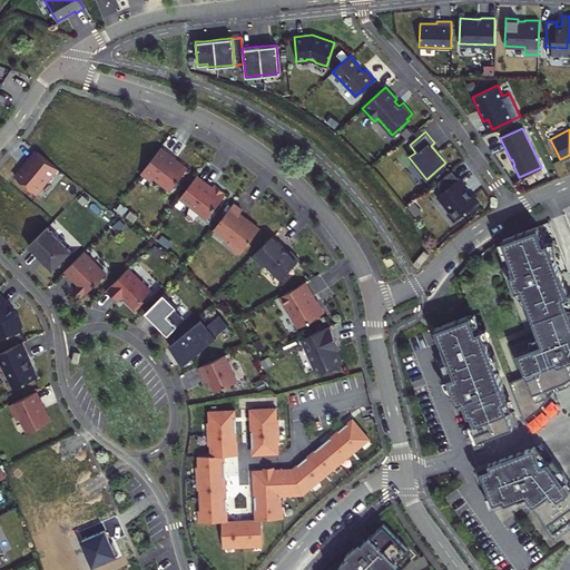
[(168,154),(159,147),(139,174),(150,182),(154,177),(170,189),(186,168),(175,159),(173,160),(167,156),(168,154)]
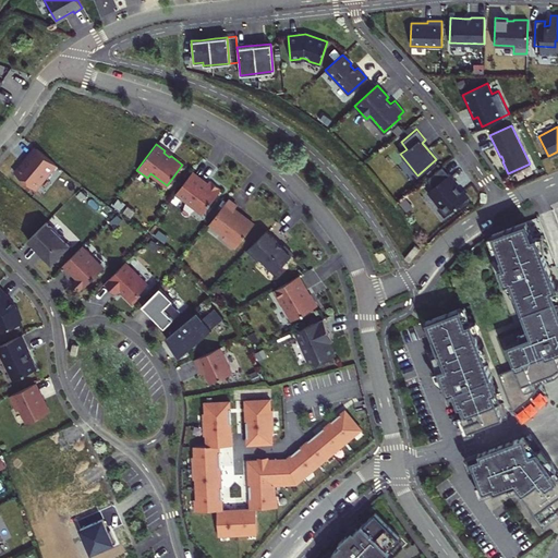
[(55,164),(35,148),(27,157),(28,158),(24,162),(23,161),(14,172),(33,189),(55,164)]
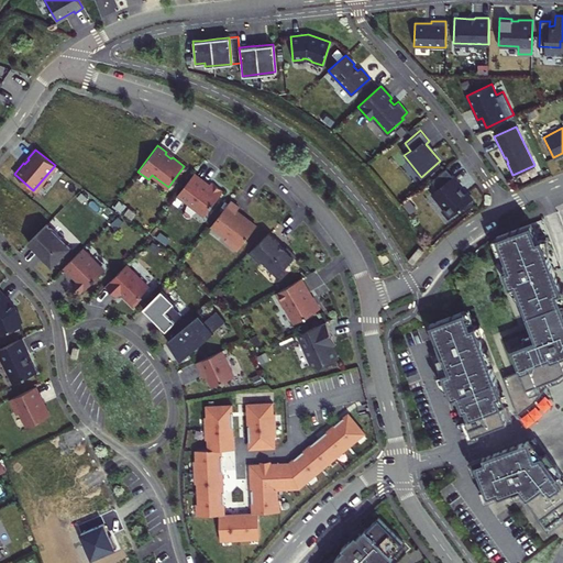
[(440,210),(446,218),(461,207),(463,209),(472,201),(460,187),(455,189),(452,185),(456,181),(445,167),(430,180),(437,188),(433,190),(439,199),(439,200),(444,207),(440,210)]
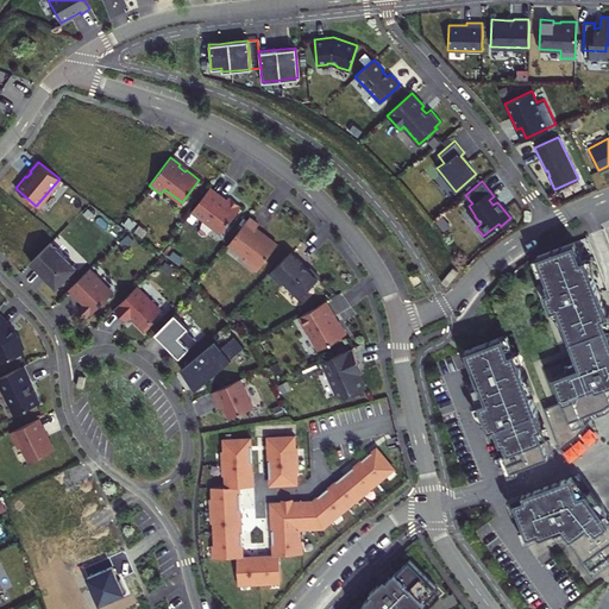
[(224,202),(207,189),(192,209),(221,232),(240,207),(227,198),(224,202)]
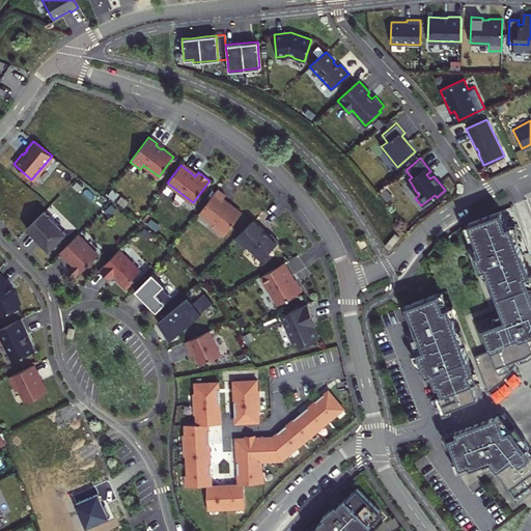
[(224,196),(216,189),(198,213),(213,224),(212,226),(223,235),(241,213),(222,199),(224,196)]
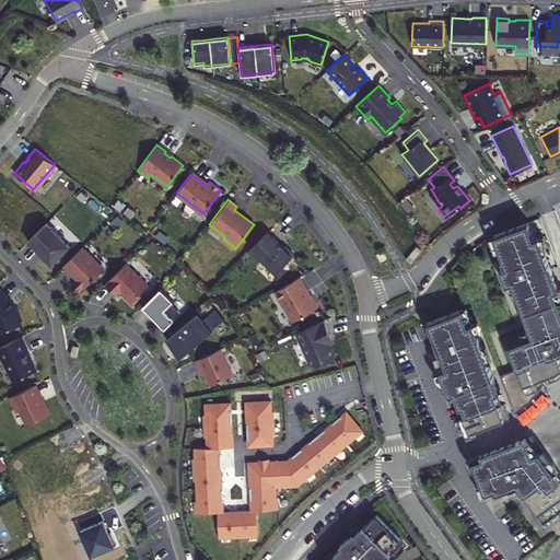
[(559,270),(539,217),(492,235),(499,251),(493,253),(500,269),(502,269),(509,284),(511,283),(529,330),(523,333),(523,330),(505,337),(511,352),(510,352),(513,362),(514,361),(516,368),(500,374),(515,411),(531,399),(543,383),(557,377),(559,374),(559,270)]
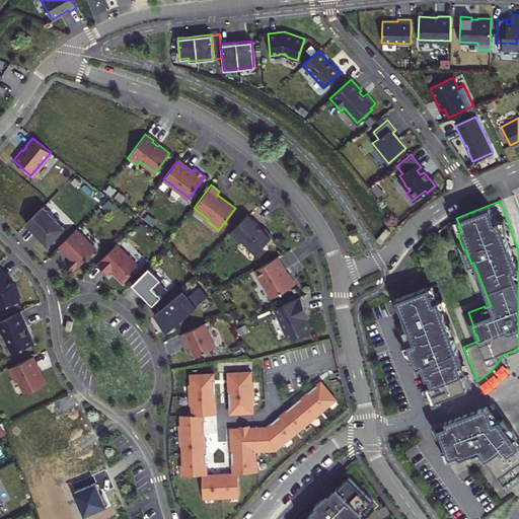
[(65,229),(42,207),(25,223),(48,245),(65,229)]
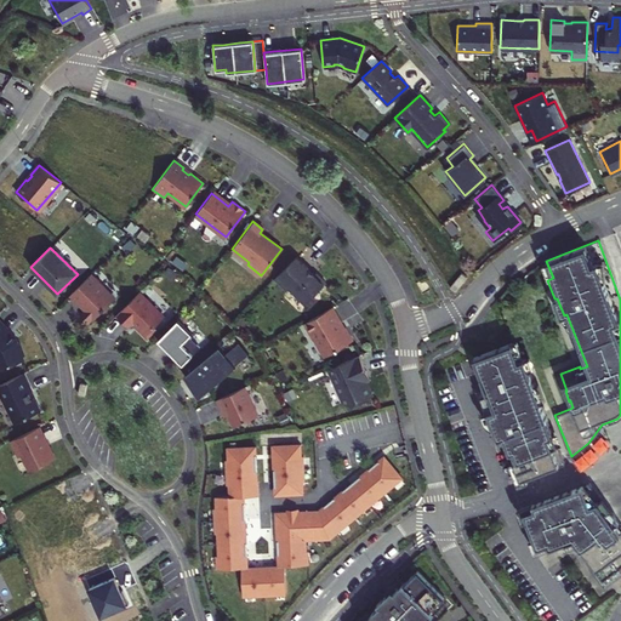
[(313,274),(295,257),(274,278),(285,290),(289,286),(305,302),(325,283),(314,273),(313,274)]
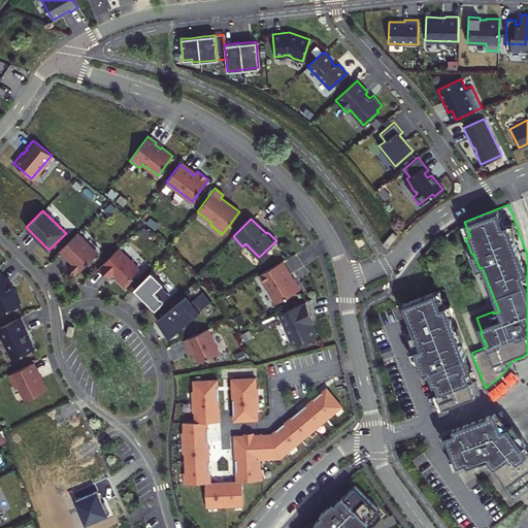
[(391,231),(382,242),(386,246),(396,235),(391,231)]
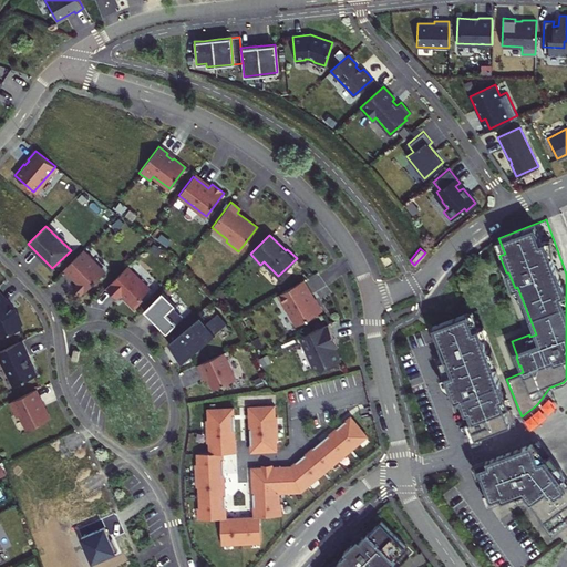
[(84,255),(81,251),(63,269),(71,277),(72,276),(79,281),(72,288),(80,295),(85,289),(86,290),(103,274),(92,263),(94,260),(86,253),(84,255)]
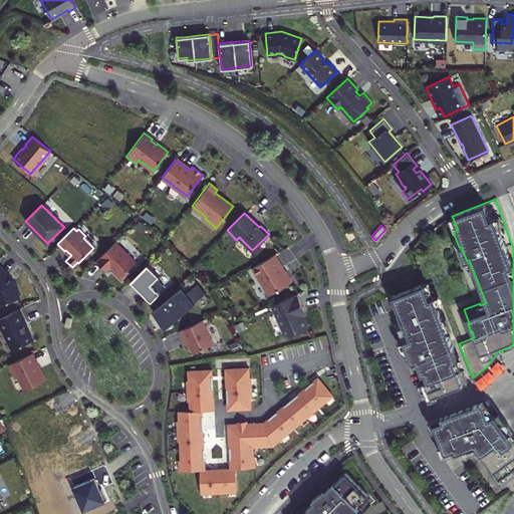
[(136,262),(114,241),(95,260),(106,271),(110,267),(121,278),(129,271),(127,270),(136,262)]
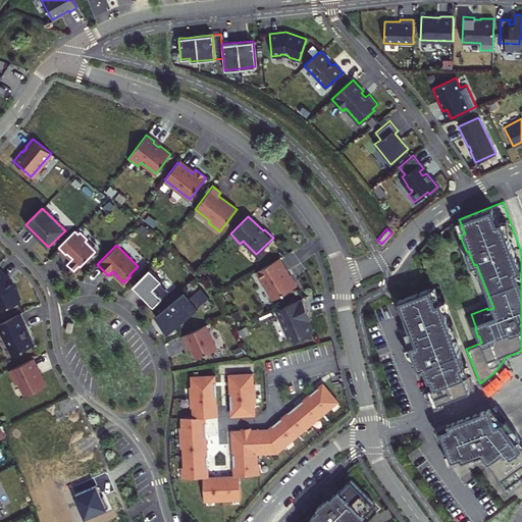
[(286,270),(279,258),(256,270),(259,275),(258,275),(263,285),(264,284),(273,300),(297,285),(290,274),(288,275),(285,271),(286,270)]
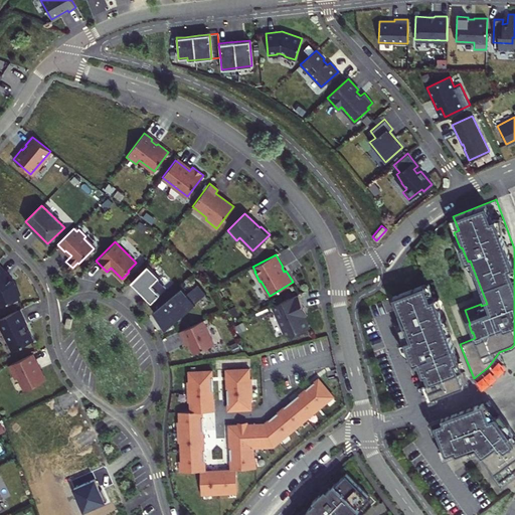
[(159,276),(147,265),(131,282),(151,302),(165,288),(156,279),(159,276)]
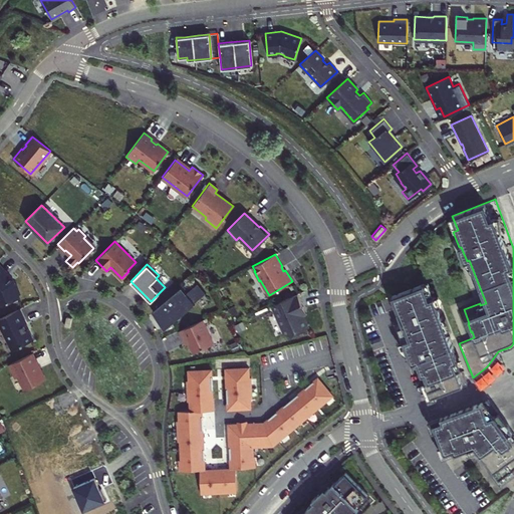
[(6,272),(0,266),(0,304),(18,298),(17,295),(19,294),(15,283),(13,284),(12,282),(4,274),(6,272)]
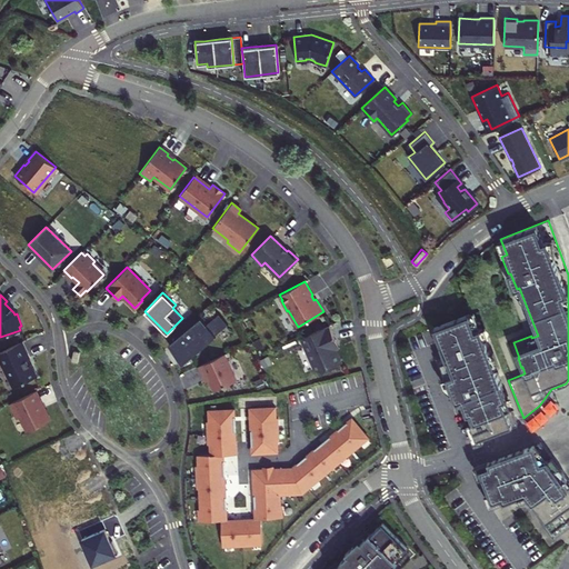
[(206,323),(200,318),(180,335),(188,345),(187,346),(192,353),(227,325),(218,313),(206,323)]
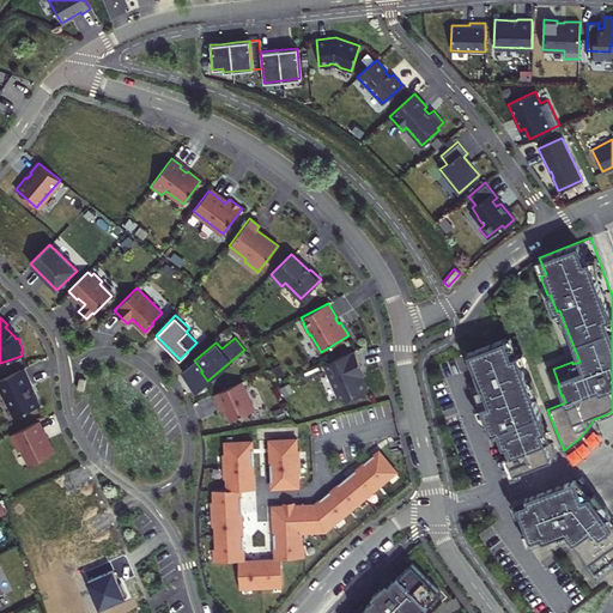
[(513,356),(505,338),(467,352),(481,388),(483,388),(489,402),(487,404),(497,430),(501,439),(502,439),(514,473),(557,456),(544,422),(536,424),(534,417),(541,414),(517,353),(513,356)]
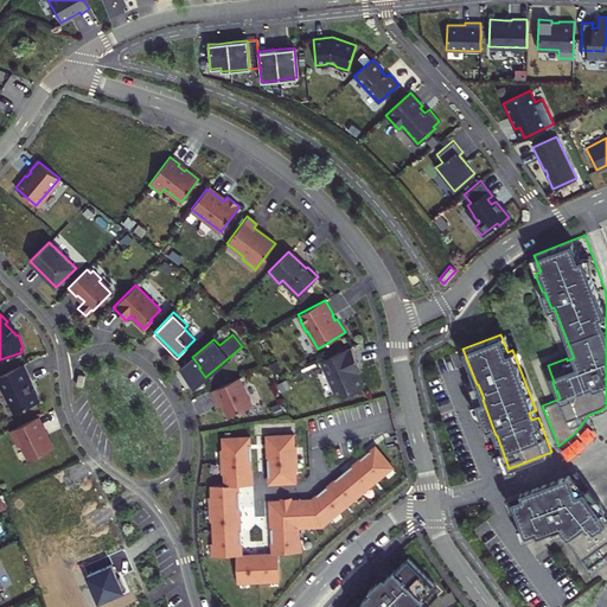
[(358,363),(350,346),(320,360),(334,393),(343,395),(363,387),(357,372),(353,365),(358,363)]
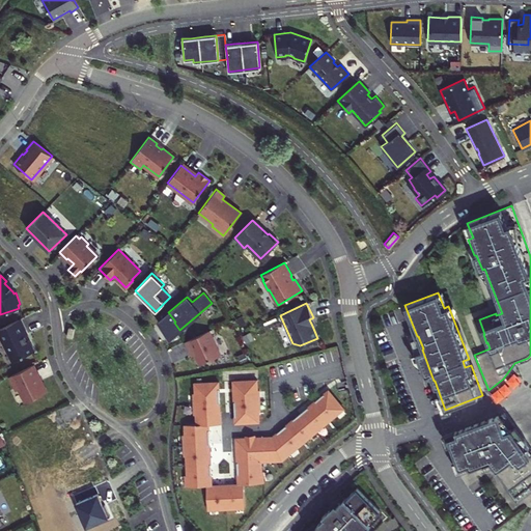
[(175,322),(168,312),(157,322),(168,339),(179,330),(174,323),(175,322)]
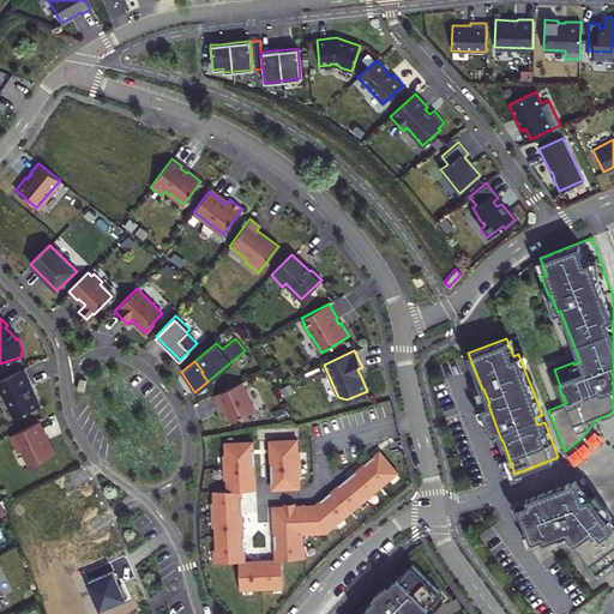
[(31,386),(22,369),(0,379),(0,387),(14,417),(38,407),(32,395),(31,395),(28,389),(31,386)]
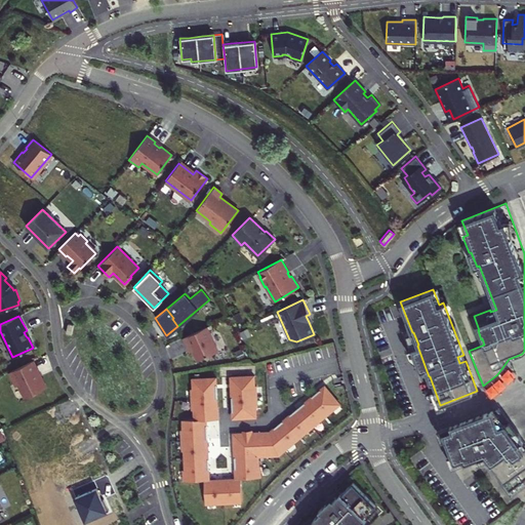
[(217,351),(206,326),(183,337),(188,347),(190,346),(197,360),(217,351)]
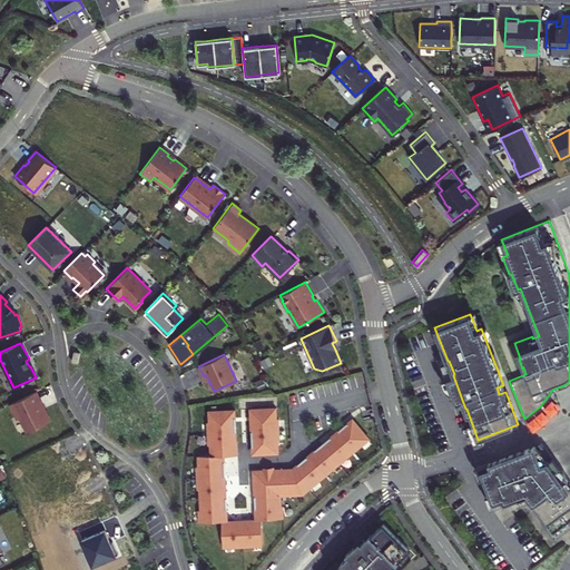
[(453,375),(449,377),(458,401),(462,400),(453,375)]
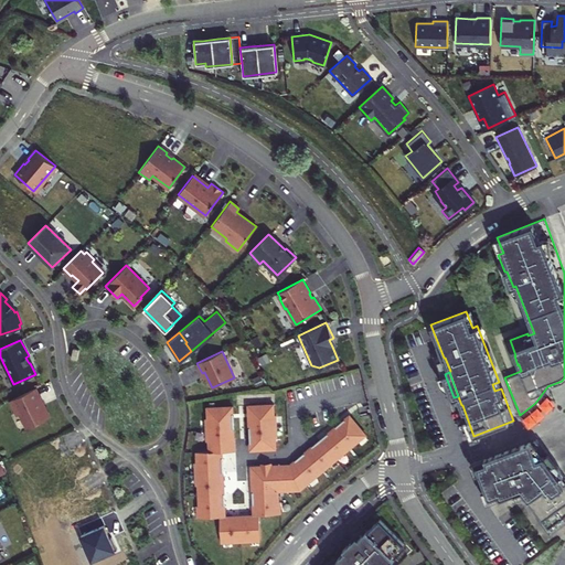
[(40,397),(35,387),(10,401),(16,413),(19,414),(27,428),(49,418),(39,398),(40,397)]
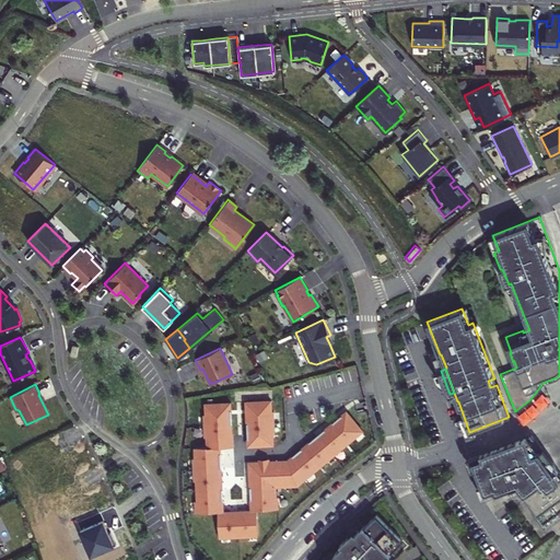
[(270,400),(245,401),(248,445),(273,444),(272,434),(275,433),(273,410),(271,410),(270,400)]
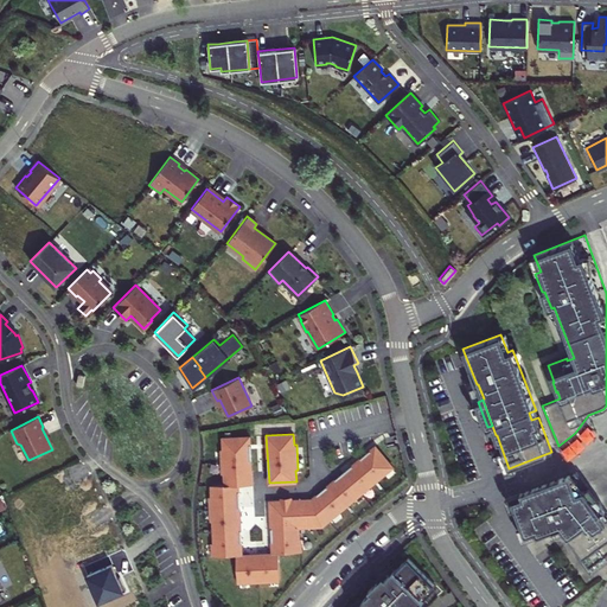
[(253,484),(249,436),(222,438),(223,448),(221,449),(223,474),(224,474),(225,485),(238,485),(253,484)]
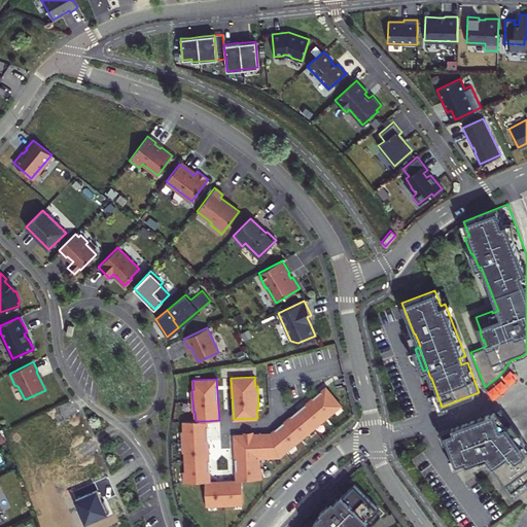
[(271,432),(286,451),(341,405),(325,386),(271,432)]
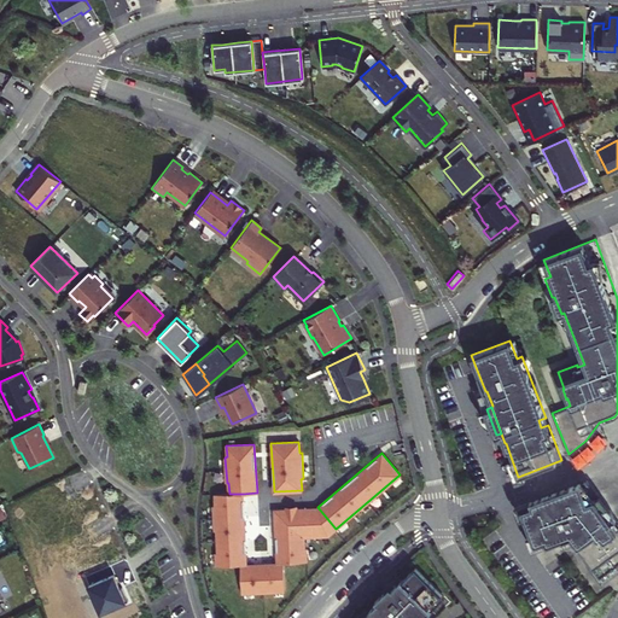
[(617,522),(587,478),(520,505),(537,548),(561,538),(563,540),(571,536),(600,575),(617,560),(617,522)]
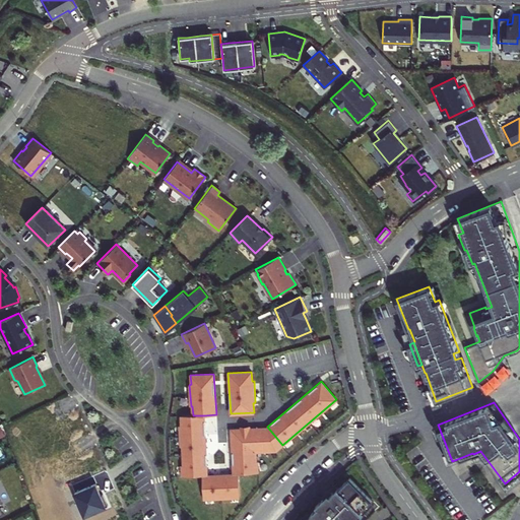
[(207,475),(204,415),(193,415),(181,416),(182,426),(180,427),(181,448),(183,448),(184,465),(182,466),(183,476),(202,475),(207,475)]
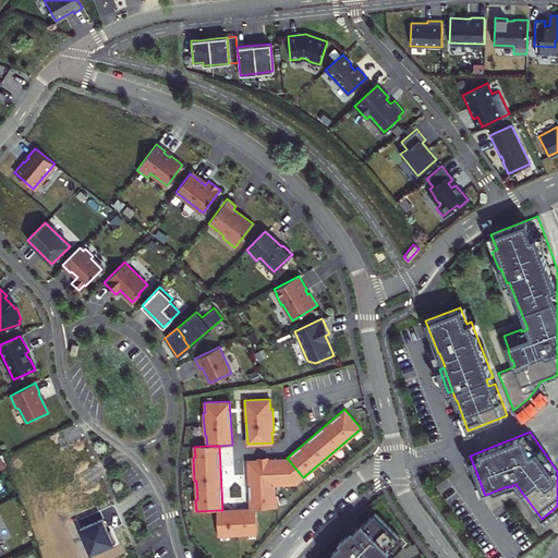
[(303,477),(287,458),(278,459),(280,484),(296,483),(303,477)]
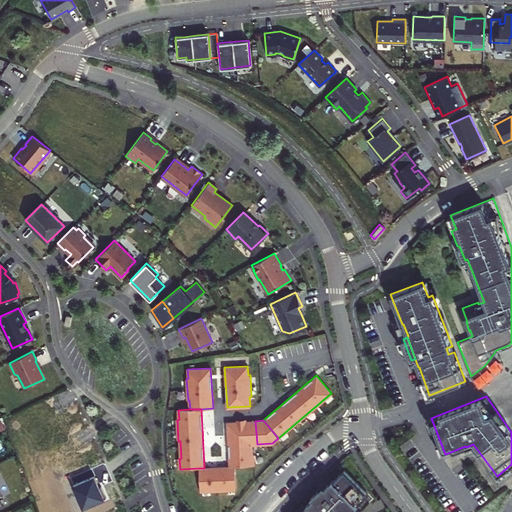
[(255,421),(227,422),(230,466),(235,466),(254,465),(254,454),(252,454),(252,444),(257,444),(255,421)]
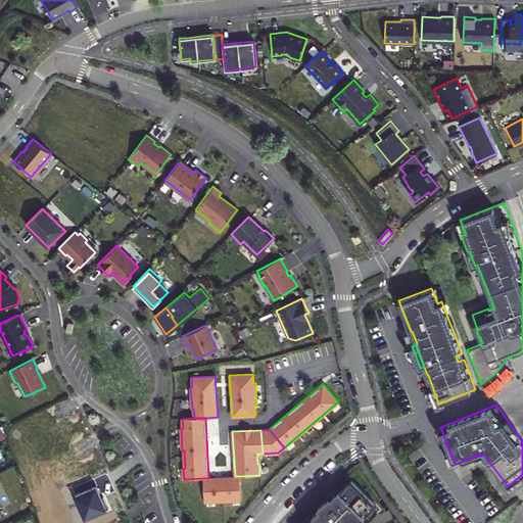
[(522,483),(522,474),(508,486),(512,491),(522,483)]
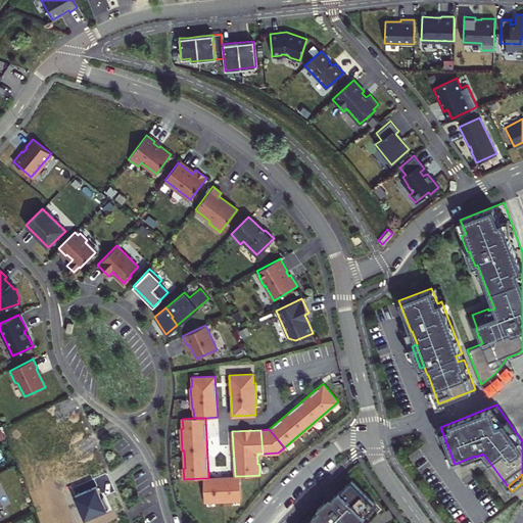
[(241,500),(240,476),(235,476),(208,478),(203,478),(205,502),(241,500)]
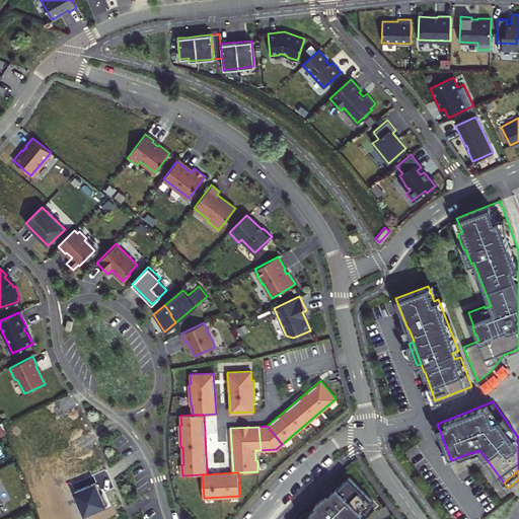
[(373,498),(351,475),(340,486),(339,485),(304,518),(305,518),(356,518),(365,511),(362,509),(373,498)]
